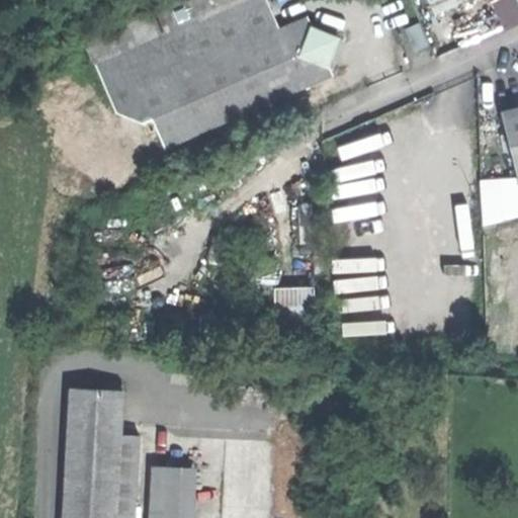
[(156,0),(81,33),(95,65),(123,53),(242,0),(156,0)]
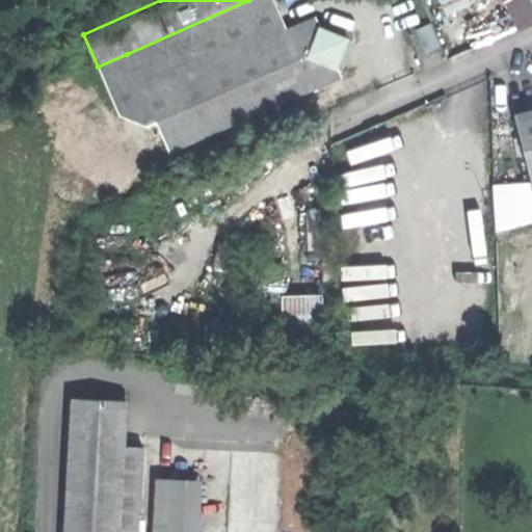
[(185,111),(197,139),(273,106),(342,76),(335,60),(334,57),(327,55),(333,48),(325,31),(316,31),(320,25),(316,18),(312,8),(285,20),(275,0),(248,0),(127,54),(149,104),(177,114),(185,111)]
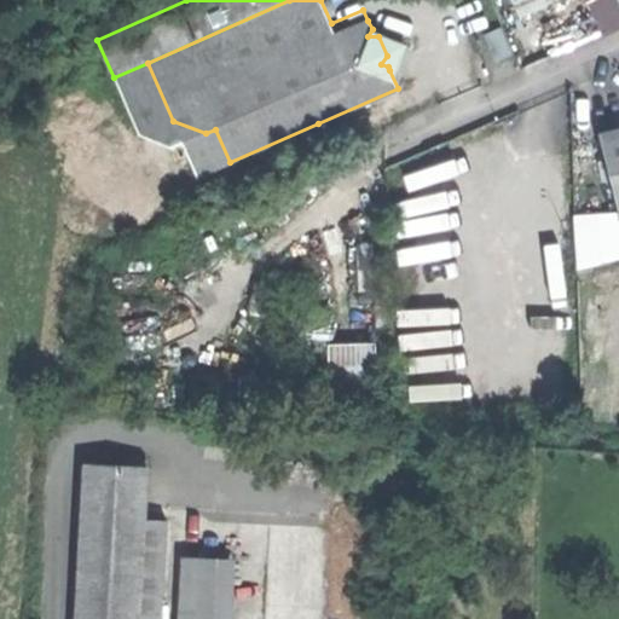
[(618,25),(618,0),(586,0),(601,34),(618,25)]
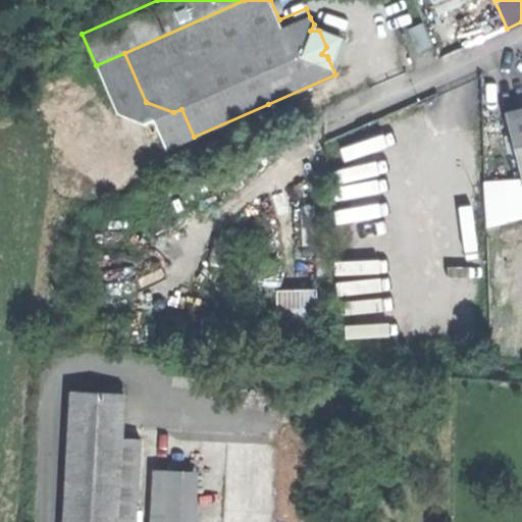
[(327,56),(328,59),(337,30),(310,17),(314,24),(310,31),(319,31),(326,47),(321,54),(327,56)]
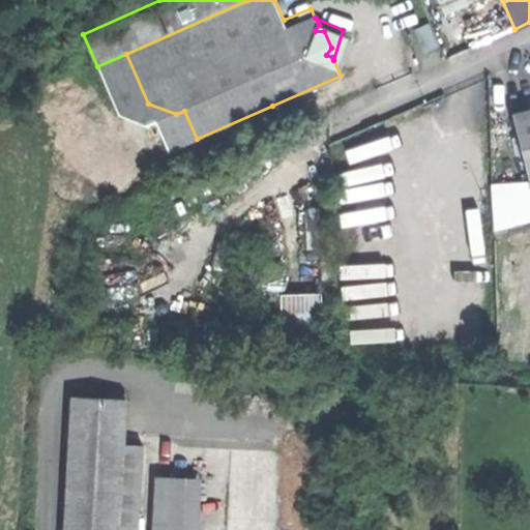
[(424,53),(438,47),(427,24),(413,30),(424,53)]
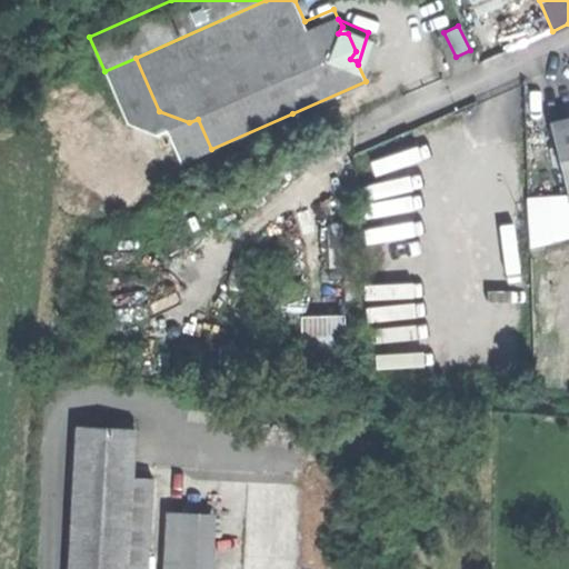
[(181,162),(211,149),(198,119),(189,122),(159,111),(136,58),(105,71),(128,123),(157,136),(168,131),(181,162)]
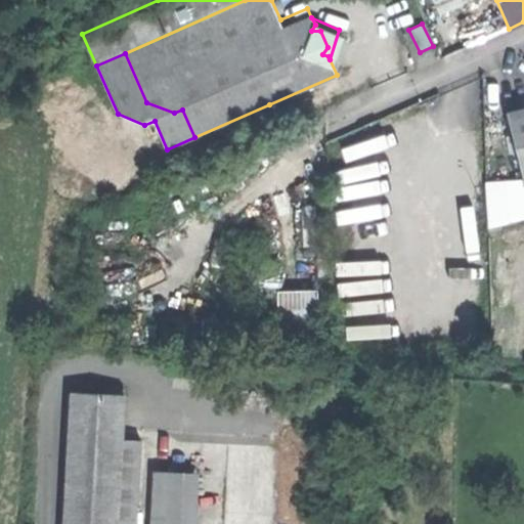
[(523,108),(507,114),(523,181),(523,108)]
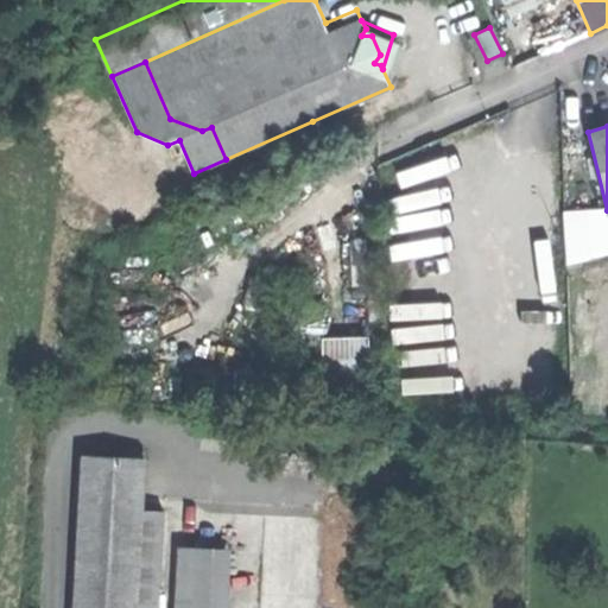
[(286,358),(321,358),(321,325),(285,325),(286,358)]
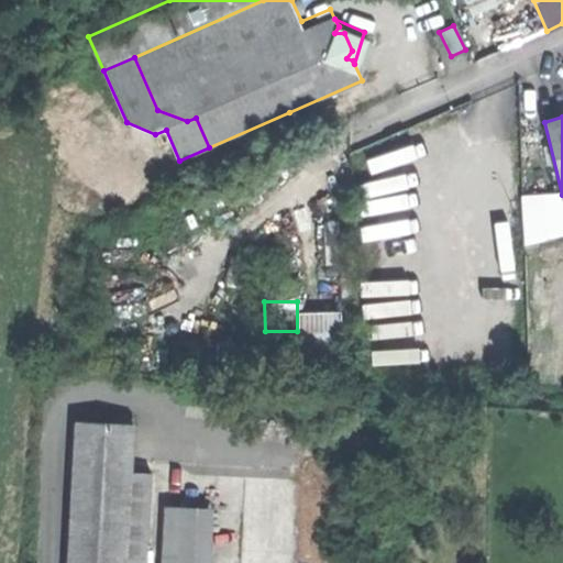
[(299,320),(300,361),(341,360),(340,319),(321,320),(299,320)]
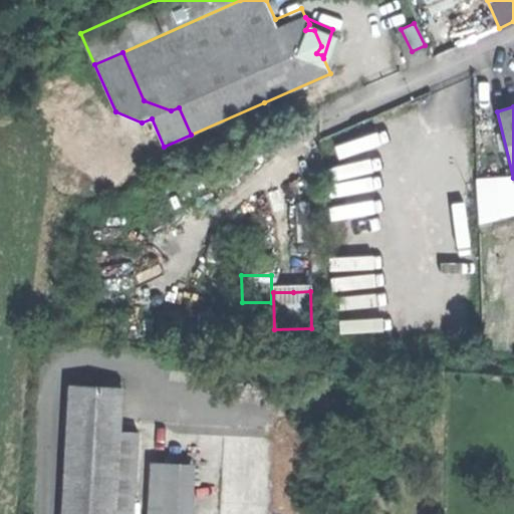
[(63,513),(114,513),(119,432),(121,389),(71,387),(67,462),(63,513)]
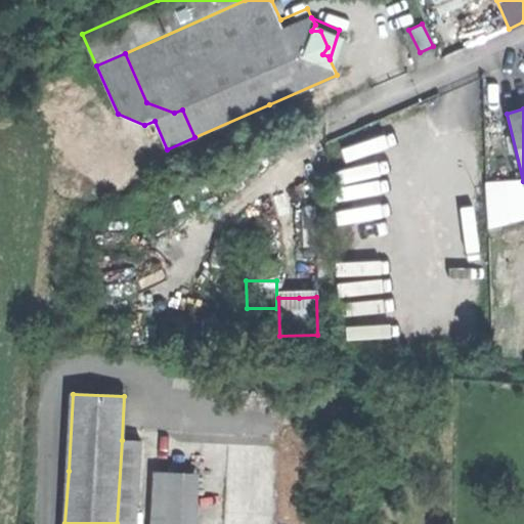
[(136,523),(141,441),(122,440),(117,523),(136,523)]
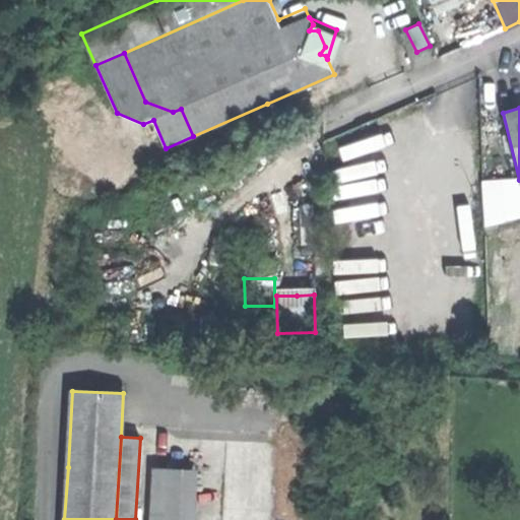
[(159,473),(156,519),(190,519),(192,474),(159,473)]
